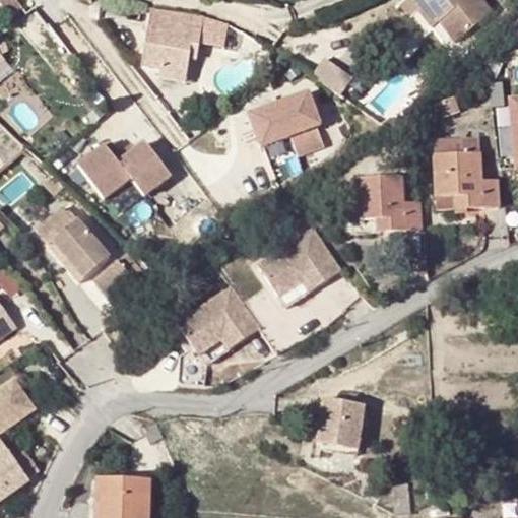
[(0,0),(0,1),(12,16),(23,7),(17,0),(0,0)]
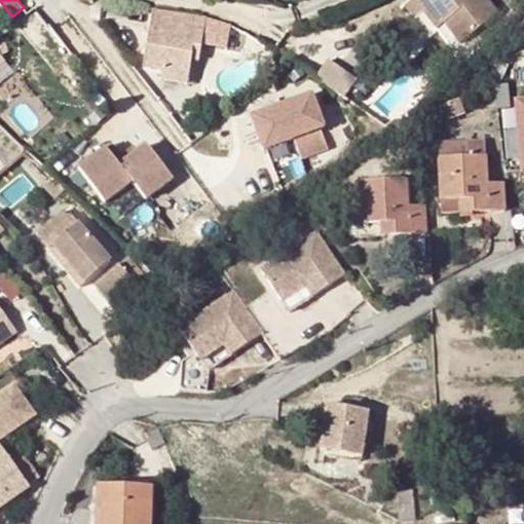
[(447,23),(462,43),(503,11),(495,0),(414,0),(409,4),(420,17),(427,12),(436,5),(448,22),(447,23)]
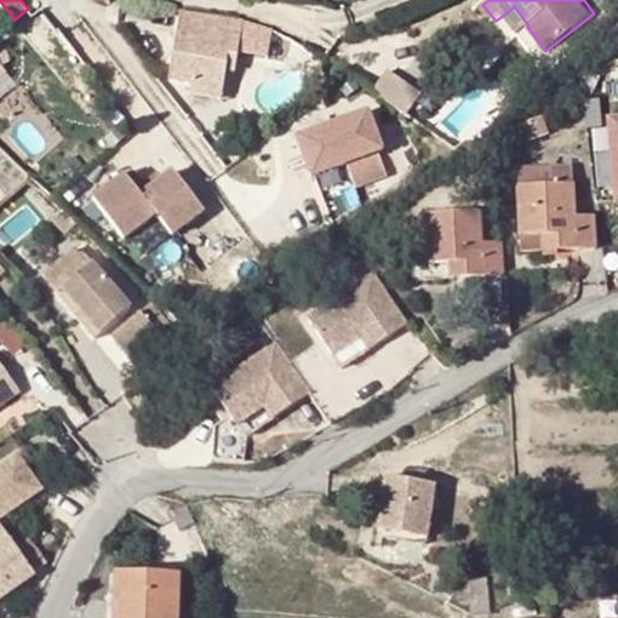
[(514,6),(504,15),(519,34),(527,27),(528,26),(514,6)]
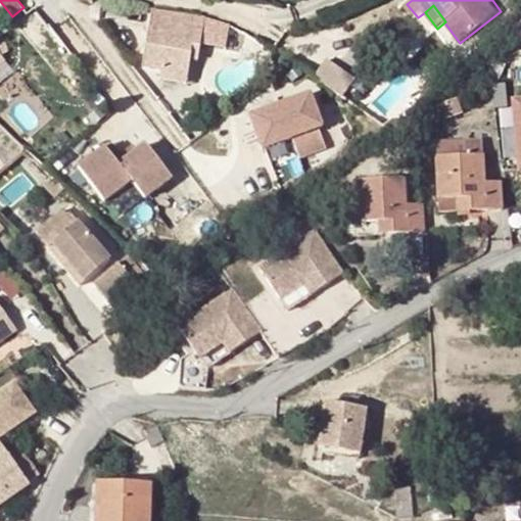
[(143,65),(162,69),(188,75),(190,58),(192,49),(200,51),(206,17),(157,8),(154,7),(143,65)]
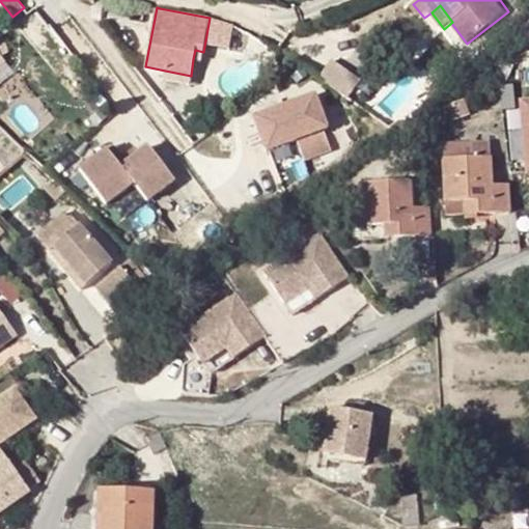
[(195,50),(193,59),(201,61),(203,52),(195,50)]
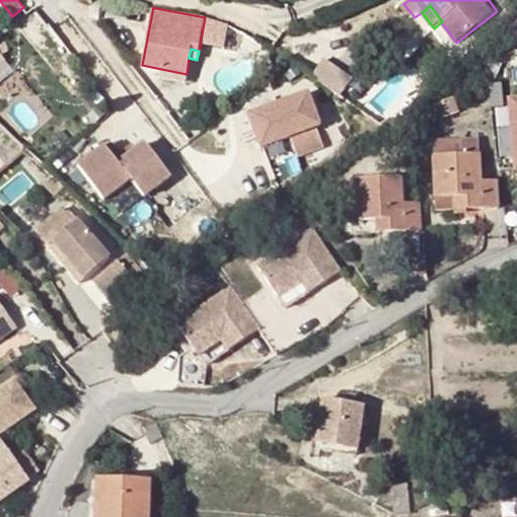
[(321,56),(308,74),(337,95),(351,77),(321,56)]
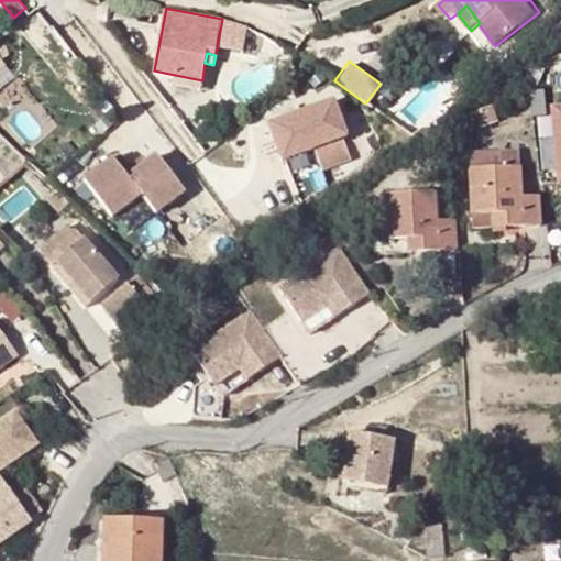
[(202,80),(175,75),(173,85),(200,90),(202,80)]
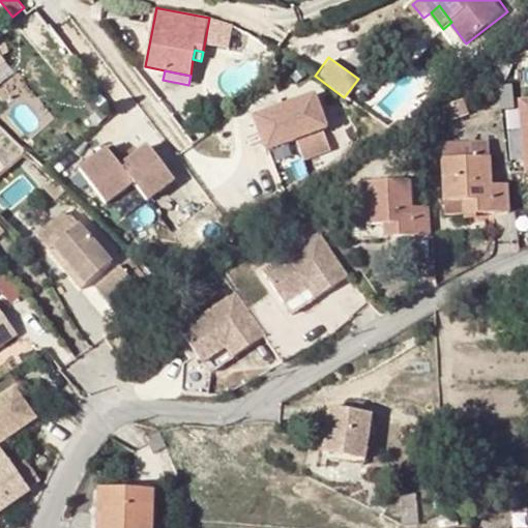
[(310,92),(248,116),(261,148),(322,125),(310,92)]
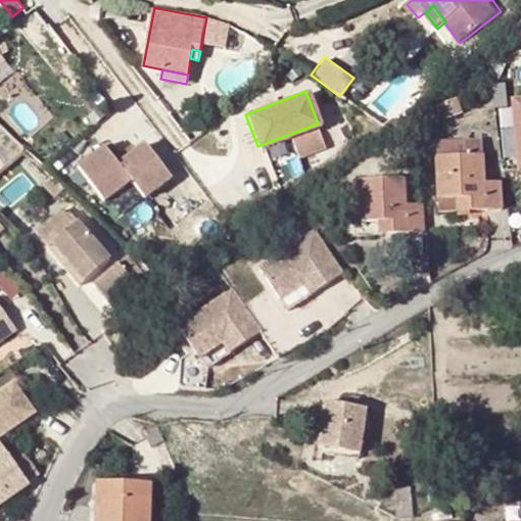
[(105,144),(79,166),(106,198),(133,176),(146,193),(173,172),(146,139),(137,146),(120,160),(105,144)]
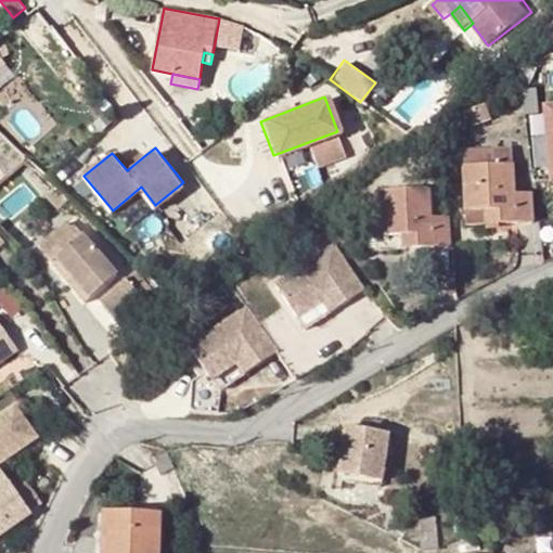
[(117,149),(112,153),(127,170),(145,155),(141,151),(128,161),(117,149)]
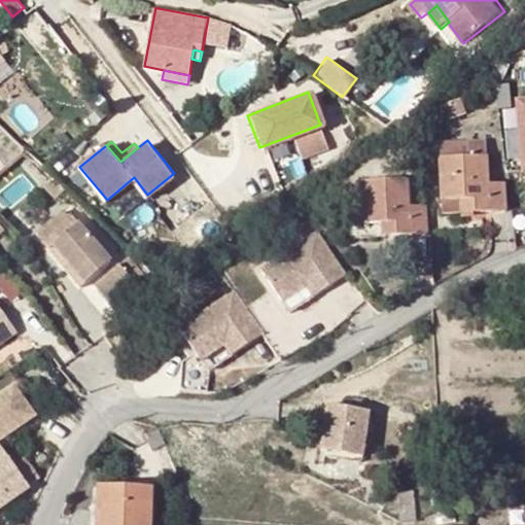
[(487,155),(442,158),(444,200),(470,199),(470,211),(506,209),(504,181),(489,182),(487,155)]
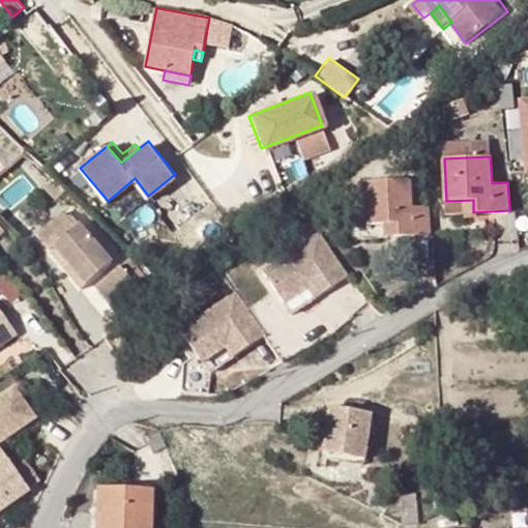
[(397,222),(399,235),(431,233),(430,206),(413,207),(411,180),(365,183),(368,224),(384,223),(397,222)]
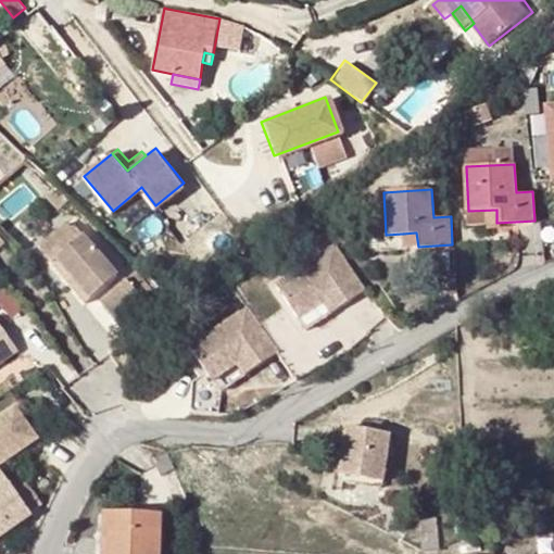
[(126,233),(153,211),(141,197),(114,218),(126,233)]
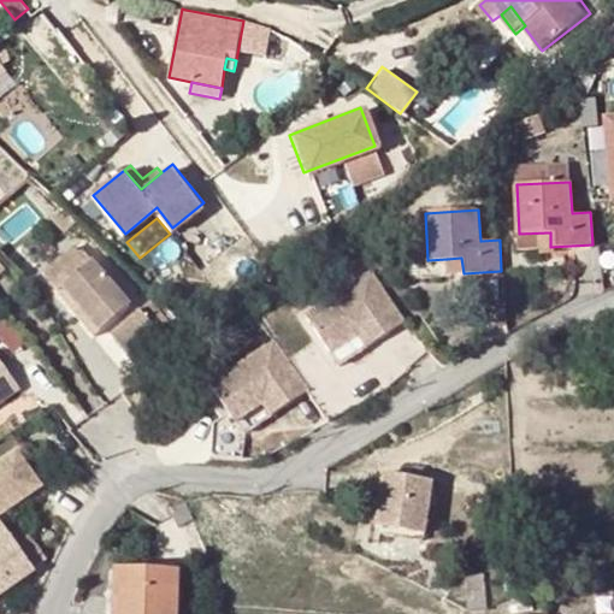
[(520,248),(550,247),(550,232),(519,234),(520,248)]
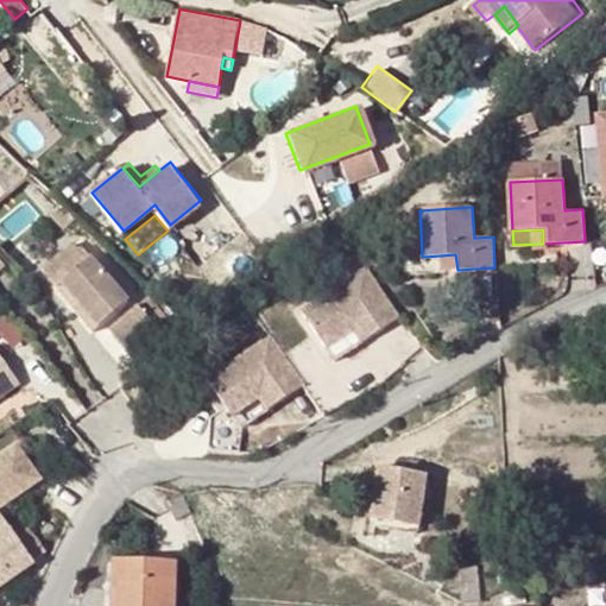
[(55,286),(69,275),(73,271),(65,260),(82,246),(69,232),(33,263),(55,286)]
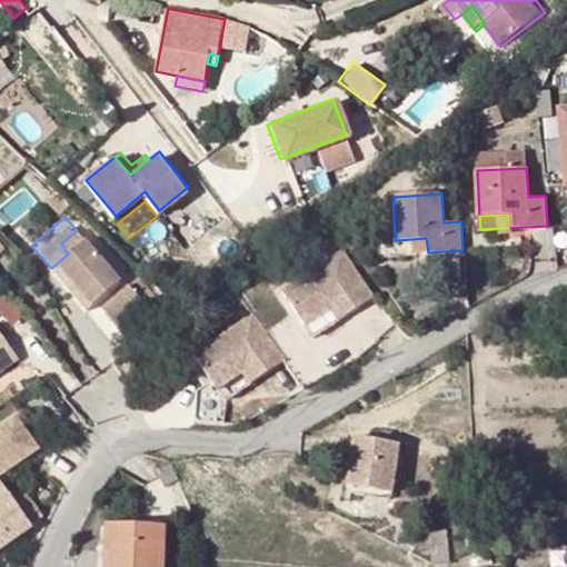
[(97,258),(101,254),(78,229),(77,230),(61,244),(68,254),(65,257),(78,272),(67,281),(90,307),(122,280),(108,261),(102,266),(97,258)]
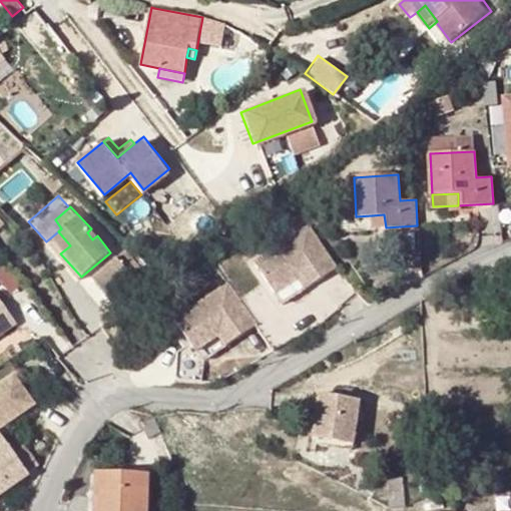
[(384,214),(372,215),(373,228),(386,227),(384,214)]
